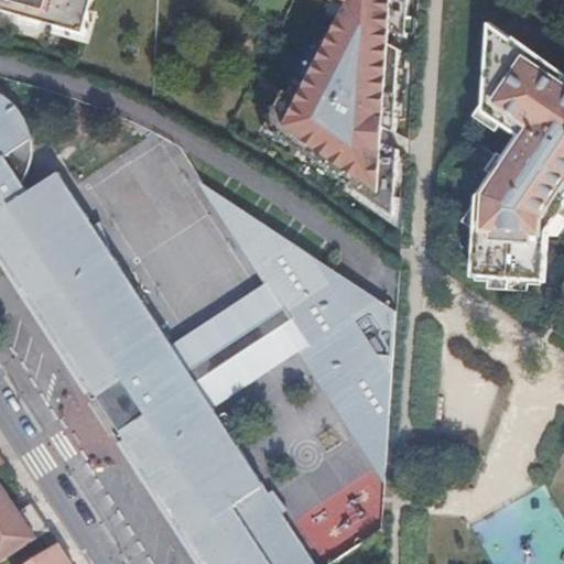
[(0,0),(0,9),(84,33),(93,0),(0,0)]
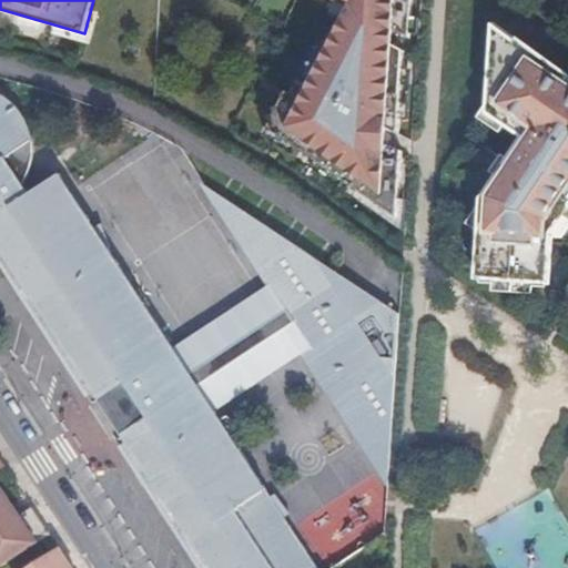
[(331,0),(358,13),(338,51),(331,47),(303,101),(286,92),(270,129),(398,219),(403,152),(382,141),(388,129),(399,134),(405,51),(395,47),(396,31),(411,39),(413,0),(331,0)]
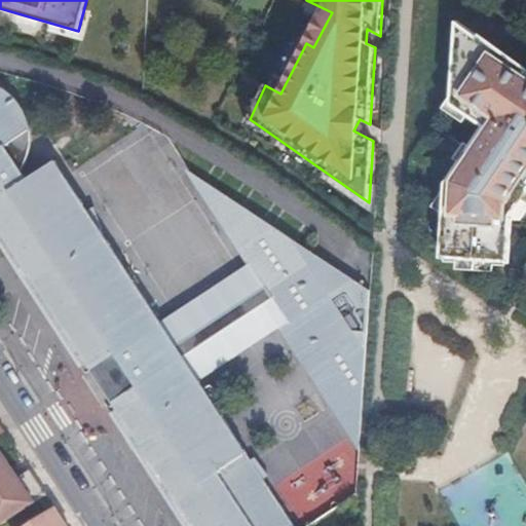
[(525,69),(515,62),(495,47),(493,50),(467,32),(458,26),(456,47),(453,106),(468,116),(471,112),(488,123),(447,185),(443,254),(442,258),(457,259),(494,262),(509,262),(509,258),(512,217),(525,194),(525,69)]
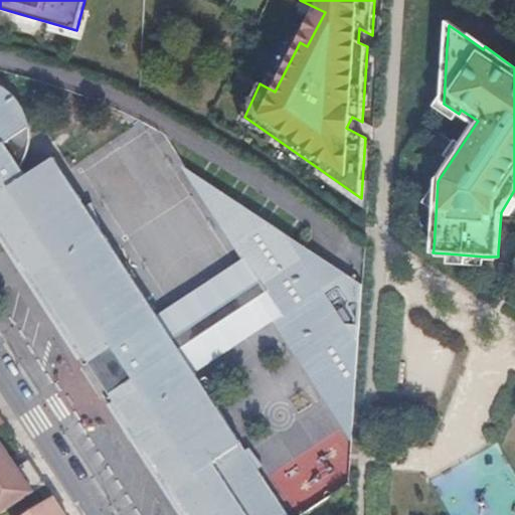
[(155,317),(51,159),(23,178),(17,169),(19,166),(20,164),(21,162),(22,160),(23,158),(23,157),(24,155),(25,153),(25,152),(26,149),(27,146),(27,143),(27,142),(27,140),(28,137),(28,136),(27,134),(27,130),(27,127),(26,124),(26,122),(25,119),(24,115),(23,113),(22,111),(20,108),(19,106),(17,103),(15,100),(13,98),(11,95),(8,92),(5,90),(1,88),(0,87),(0,231),(20,263),(23,262),(26,266),(23,268),(87,364),(98,357),(118,388),(108,395),(185,514),(285,514),(192,373),(271,322),(351,441),(352,441),(362,284),(179,163),(242,260),(155,317)]
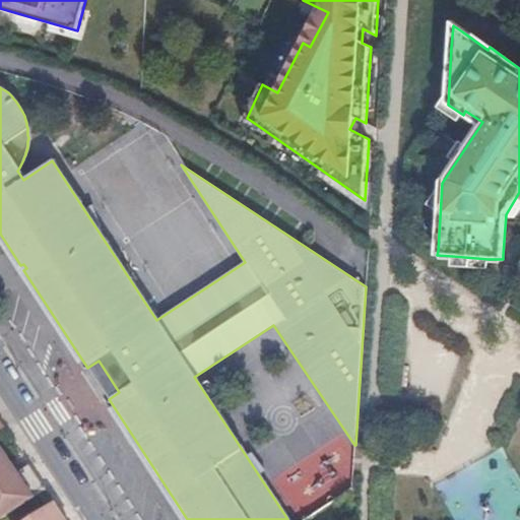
[(0,449),(0,519),(46,490),(30,465),(18,472),(2,448),(0,449)]
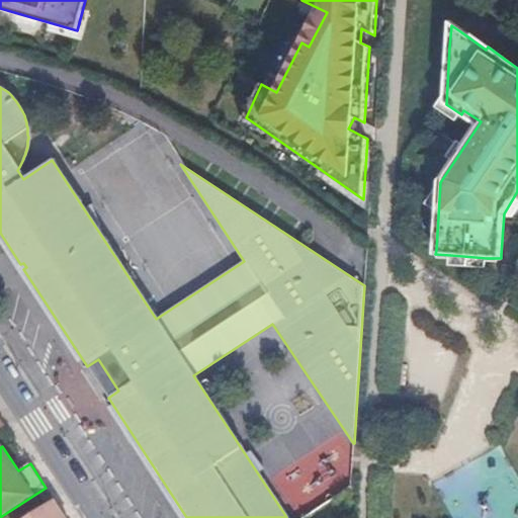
[(26,517),(66,517),(63,513),(54,500),(51,502),(26,517)]
